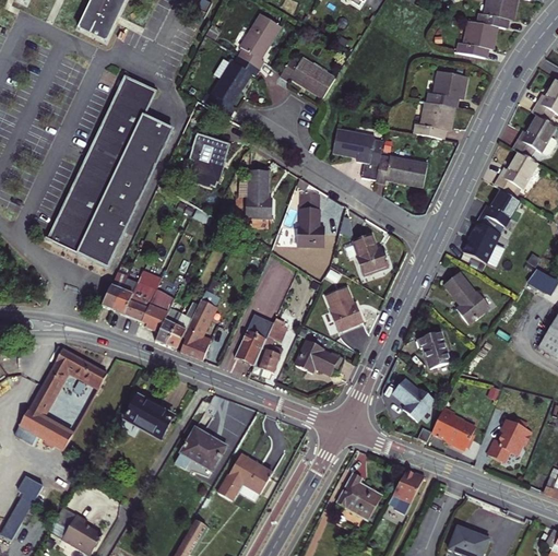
[(21,0),(25,2),(26,0),(90,0),(78,26),(106,39),(125,0),(21,0)]
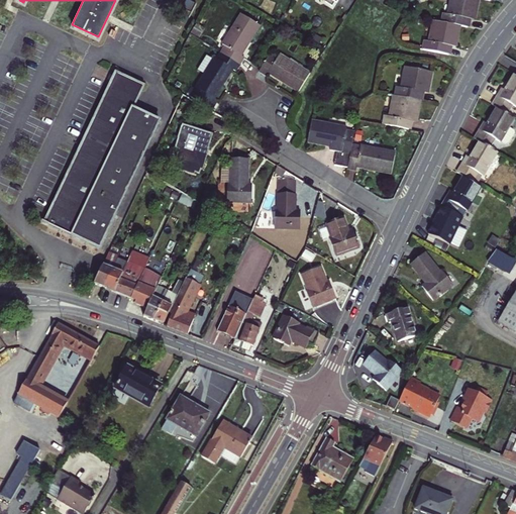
[(469,13),(475,14),(477,0),(449,0),(447,11),(442,11),(441,20),(459,23),(467,25),(469,13)]
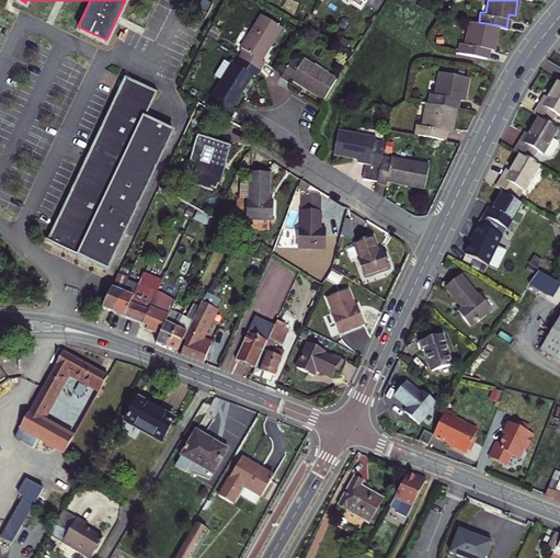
[(243,47),(239,55),(260,67),(264,60),(264,59),(261,57),(259,56),(267,41),(271,42),(281,25),(261,12),(241,46),(243,47)]
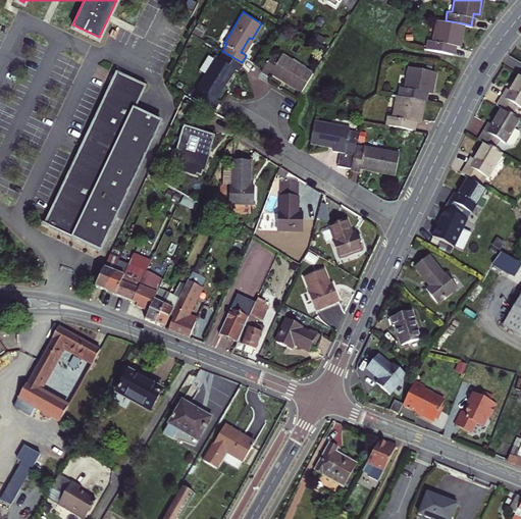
[(455,41),(461,42),(464,23),(446,20),(436,18),(432,40),(428,39),(426,48),(452,53),(455,41)]
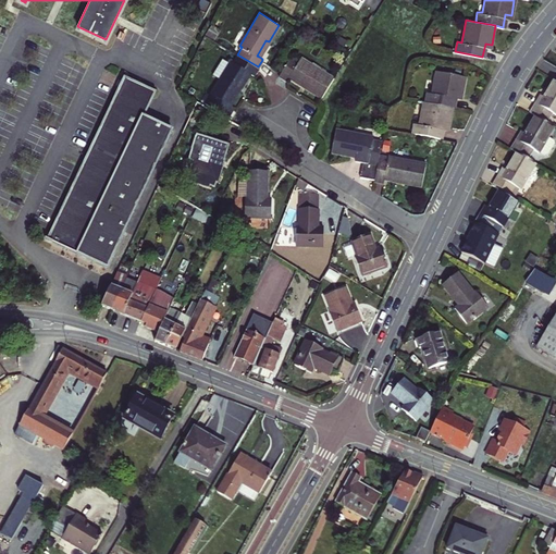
[(257,56),(259,57),(269,41),(266,40),(257,56)]
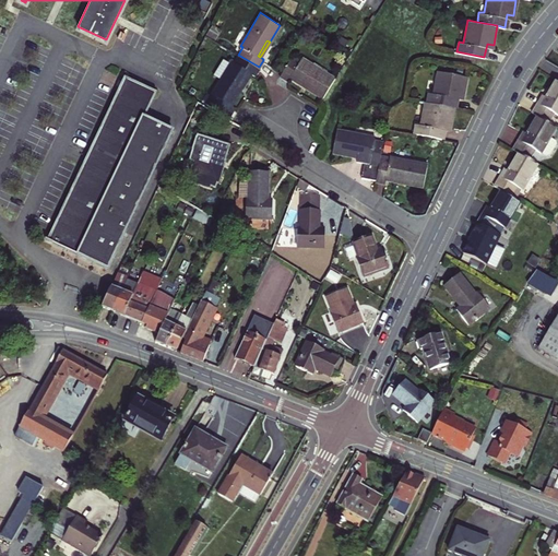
[(254,74),(254,73),(259,67),(238,55),(234,61),(232,59),(204,102),(228,116),(235,106),(230,104),(241,89),(238,86),(248,70),(251,72),(254,74)]
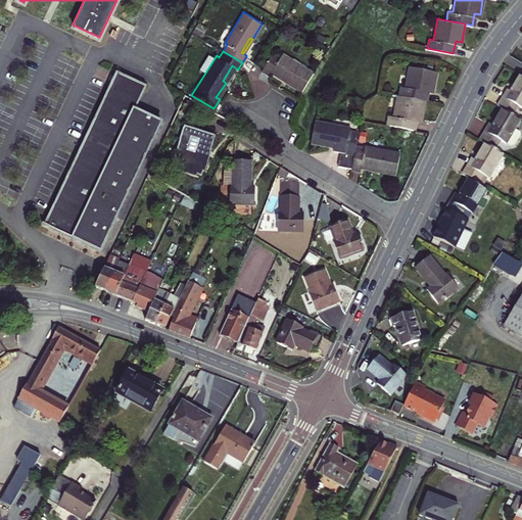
[(273,51),(262,71),(269,75),(271,72),(273,69),(287,79),(286,81),(301,91),(313,72),(282,53),(280,55),(273,51)]
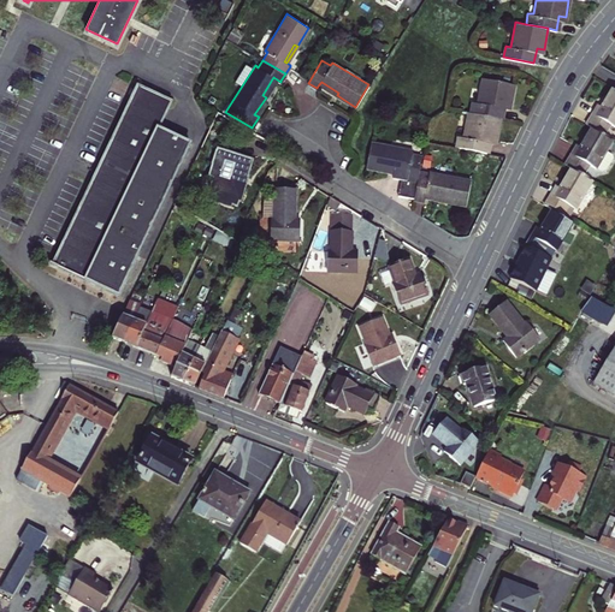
[(273,77),(262,95),(266,97),(277,79),(273,77)]
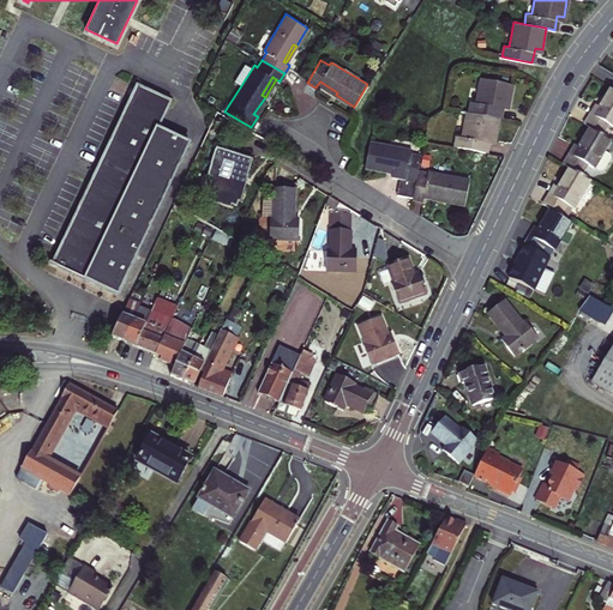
[(499,116),(502,103),(509,104),(512,83),(480,77),(475,102),(470,101),(468,110),(499,116)]
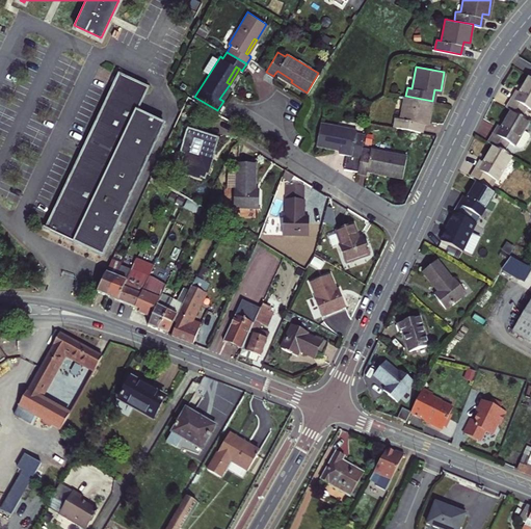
[(277,71),(275,73),(291,82),(292,80),(277,71)]
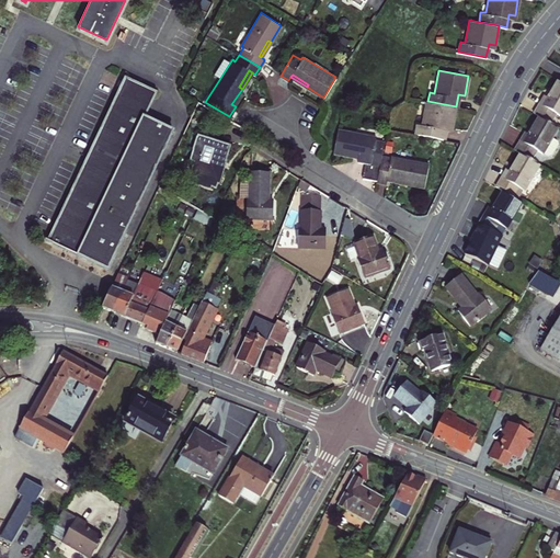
[(120,86),(47,239),(107,268),(172,129),(144,115),(155,91),(125,76),(123,80),(120,86)]
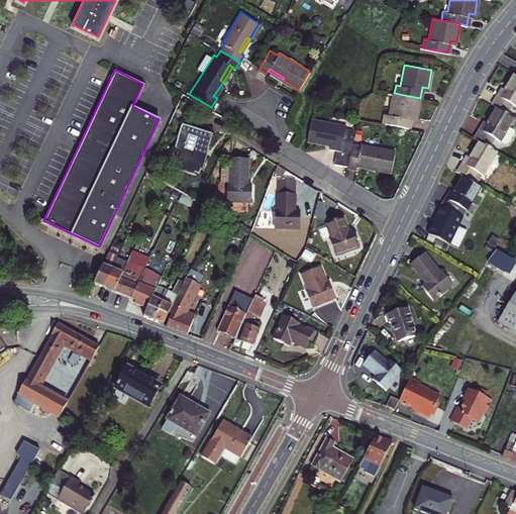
[(515,104),(515,72),(514,72),(505,88),(501,86),(492,102),(497,105),(507,111),(512,102),(515,104)]
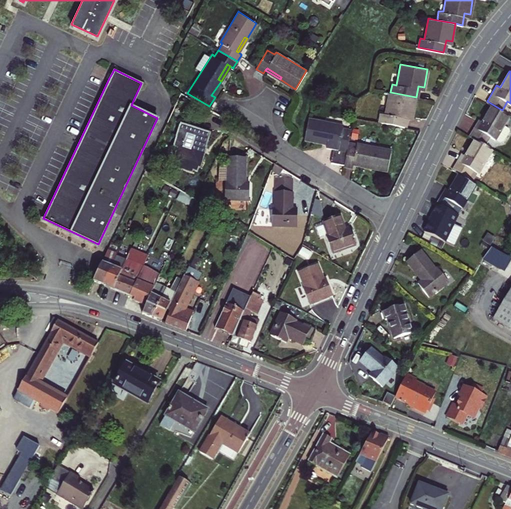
[(406,114),(412,115),(416,97),(390,92),(389,92),(385,113),(380,112),(378,121),(404,126),(406,114)]
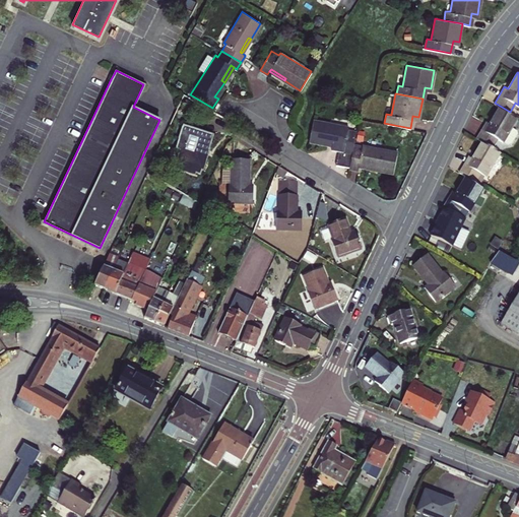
[(511,126),(516,116),(510,112),(500,106),(490,122),(487,120),(476,137),(482,140),(492,145),(497,137),(502,140),(503,139),(508,142),(511,141),(517,132),(515,128),(511,126)]
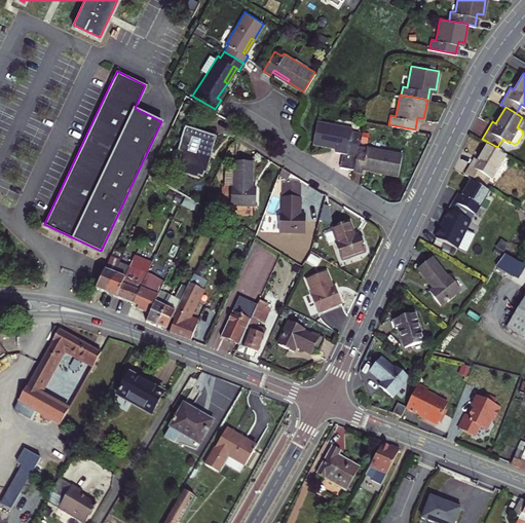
[(352,127),(316,120),(312,142),(331,146),(331,143),(336,143),(335,150),(342,151),(339,165),(353,167),(358,144),(360,133),(351,131),(352,127)]
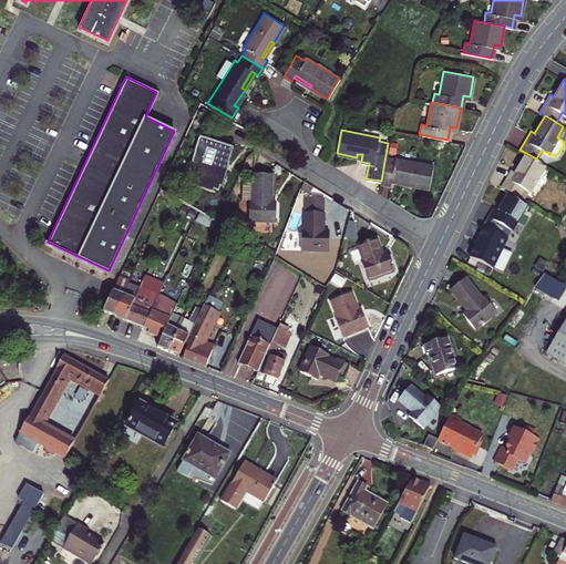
[(230,143),(201,134),(196,149),(194,149),(191,161),(195,162),(188,182),(213,190),(214,186),(218,188),(227,160),(226,159),(230,143)]
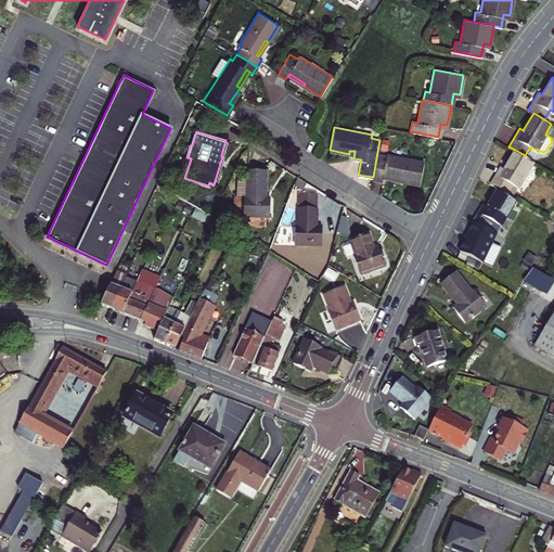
[(517,187),(533,161),(525,155),(515,150),(504,167),(501,165),(490,182),(497,187),(511,195),(517,185),(517,187)]
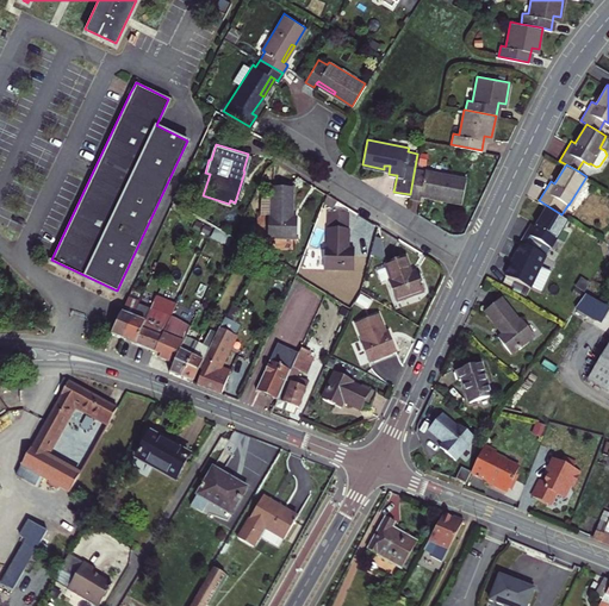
[(410,194),(409,197),(420,199),(421,194),(421,191),(441,194),(440,198),(461,202),(466,177),(415,167),(410,194)]
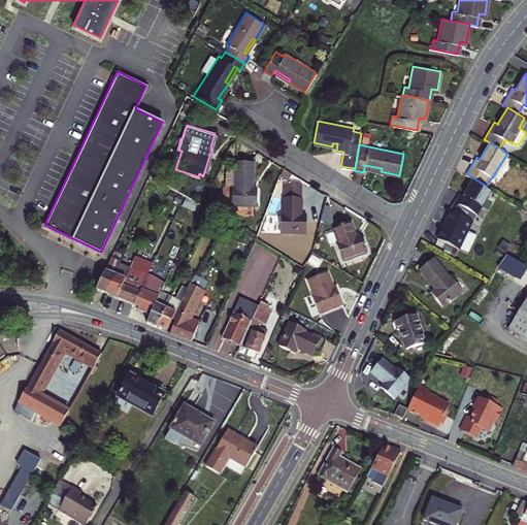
[(252,187),(253,160),(235,160),(234,187),(232,186),(231,204),(256,204),(257,187),(252,187)]
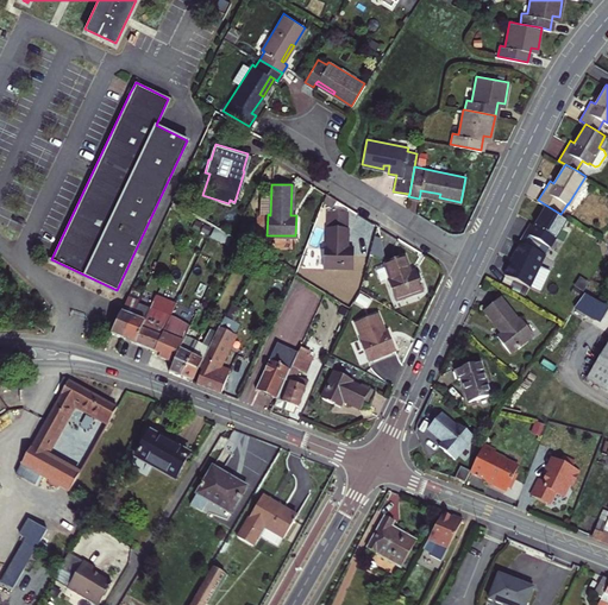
[(337,199),(325,190),(323,199),(333,205),(337,199)]
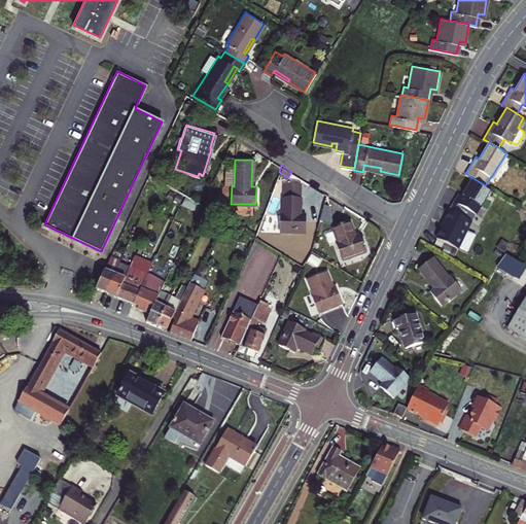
[(470,218),(489,187),(485,185),(471,177),(462,194),(459,191),(449,208),(470,218)]
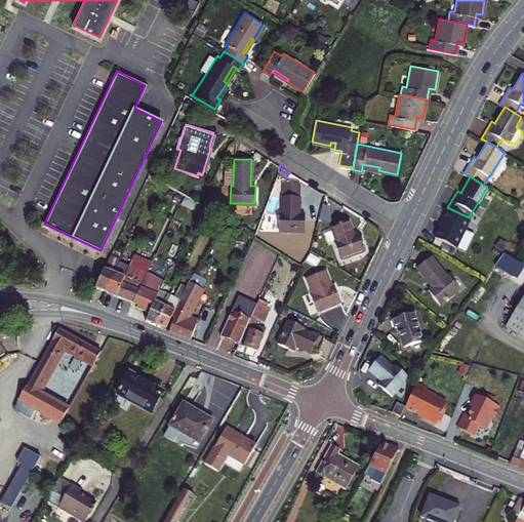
[(298,212),(299,181),(282,181),(281,211),(279,211),(278,230),(304,230),(305,218),(298,218),(298,212)]
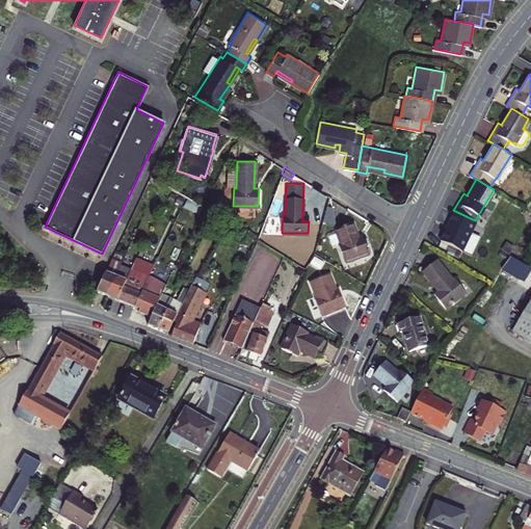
[(333,207),(327,205),(322,220),(336,225),(333,207)]
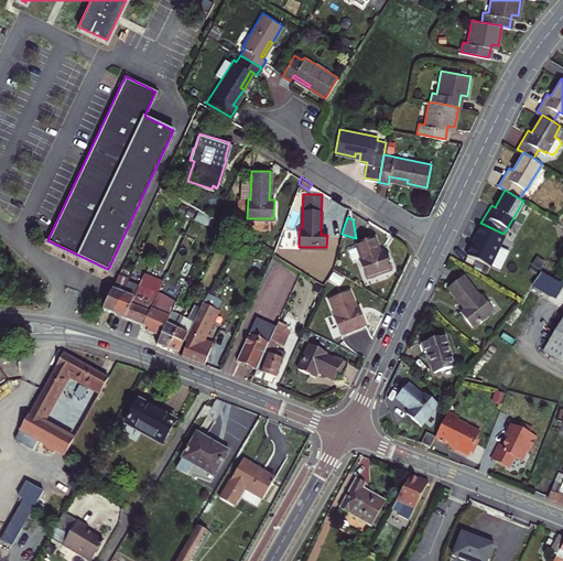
[(504,234),(480,223),(476,234),(477,234),(474,241),(472,241),(467,252),(490,263),(505,235),(504,234)]
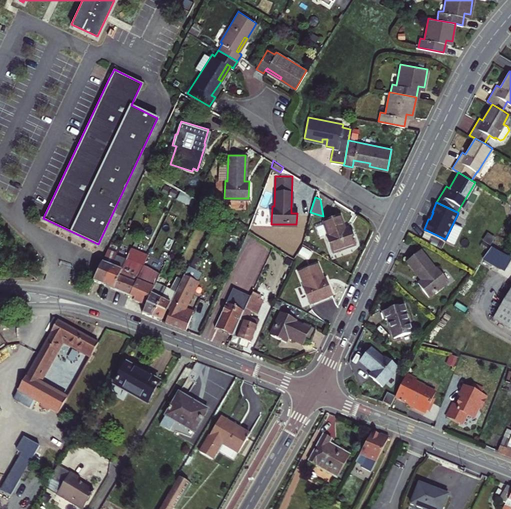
[(344,228),(339,213),(323,219),(328,234),(326,234),(331,251),(355,243),(351,232),(346,233),(344,228)]
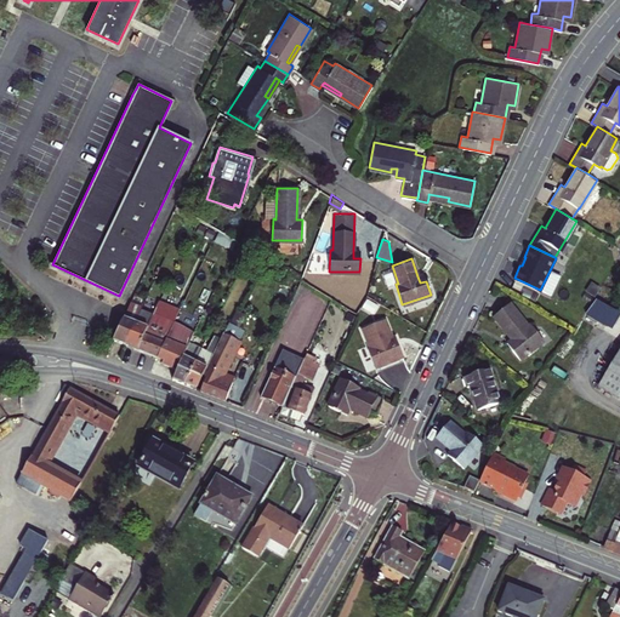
[(135,319),(125,342),(136,348),(147,324),(158,300),(152,296),(149,303),(147,306),(147,307),(141,304),(135,319)]
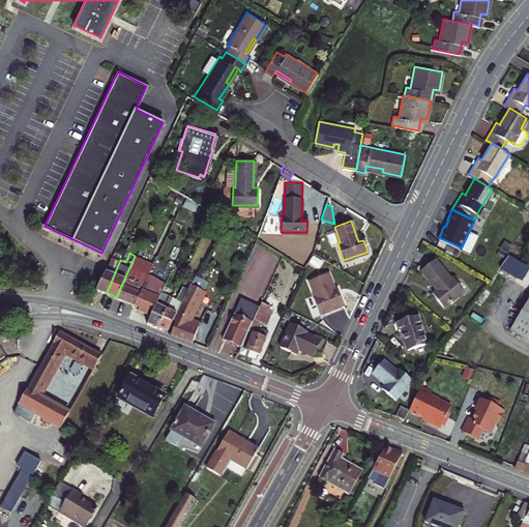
[(116,297),(134,303),(148,273),(152,262),(136,255),(135,256),(125,276),(116,297)]
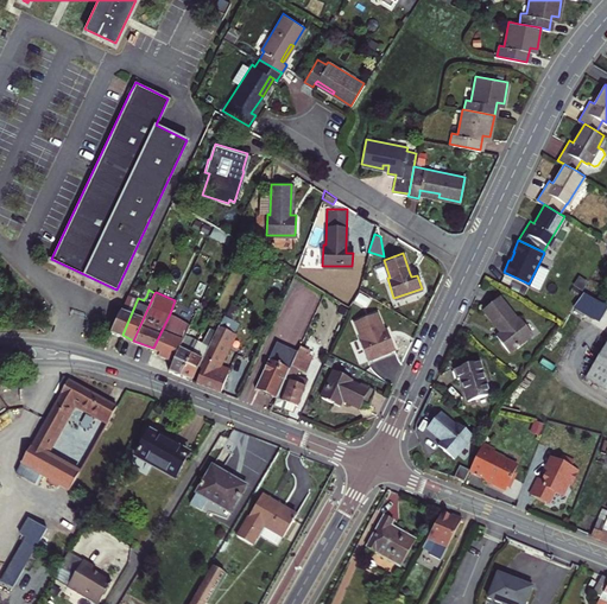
[(138,298),(127,294),(109,330),(122,335),(132,312),(138,298)]
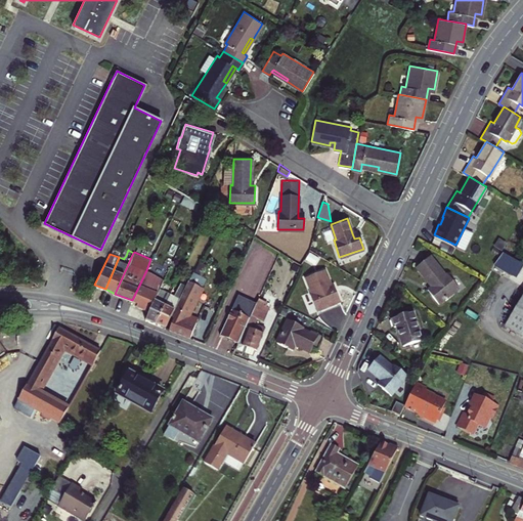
[(445,273),(430,254),(416,265),(431,285),(435,290),(431,293),(438,302),(458,287),(447,272),(445,273)]
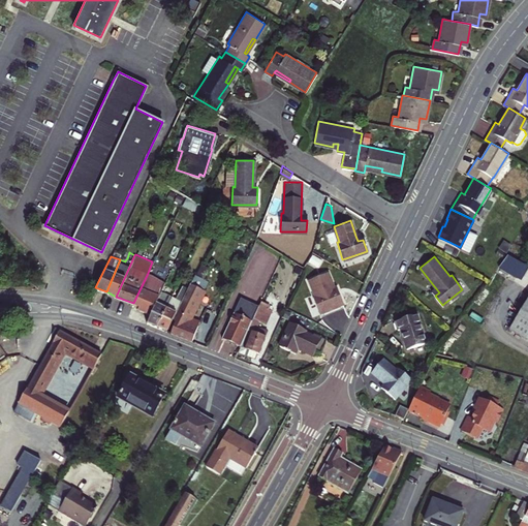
[(334,287),(328,271),(308,278),(314,295),(312,296),(318,312),(343,303),(339,291),(334,294),(332,288),(334,287)]
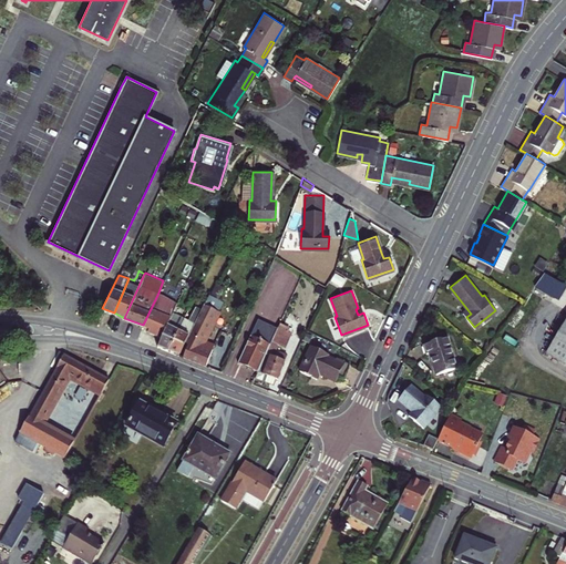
[(176,303),(158,293),(143,325),(148,327),(147,330),(161,336),(173,311),(176,303)]
